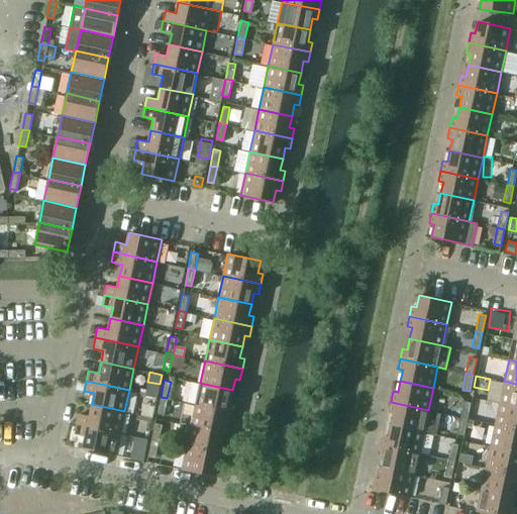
[(516,384),(504,381),(499,402),(516,406),(516,384)]
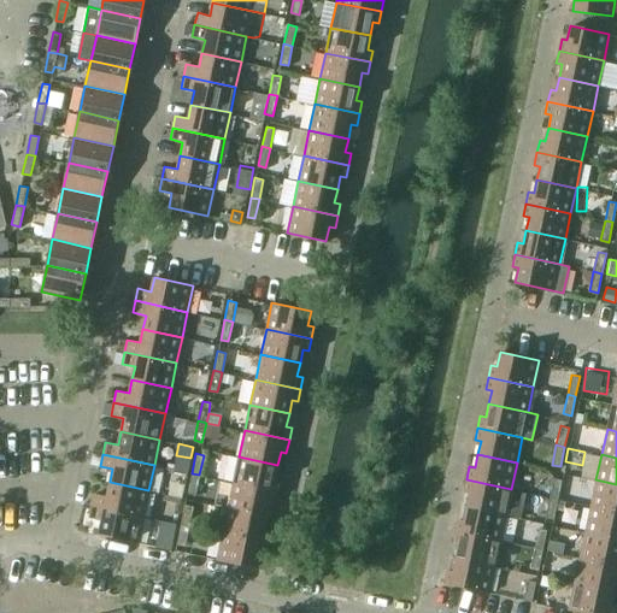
[(277,465),(239,457),(233,482),(277,491),(281,479),(275,478),(277,465)]
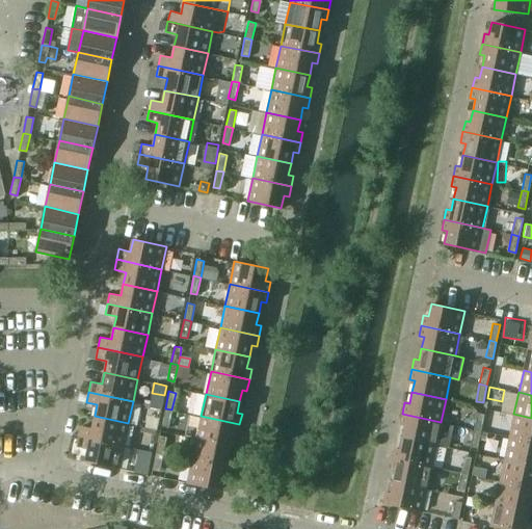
[(171,410),(165,408),(161,425),(168,426),(171,410)]
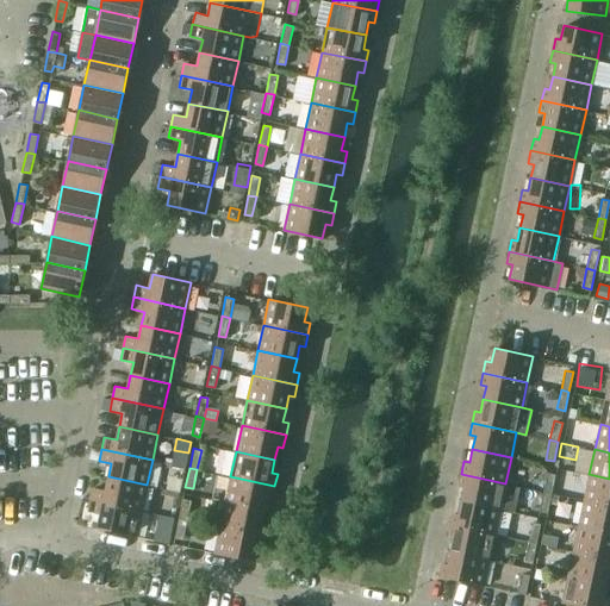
[(551,493),(553,485),(555,474),(547,472),(543,492),(551,493)]
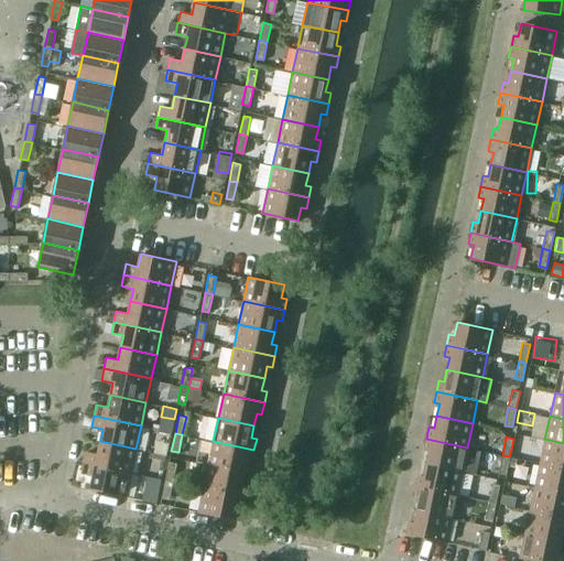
[(467,448),(426,439),(424,450),(430,451),(426,463),(463,471),(467,448)]
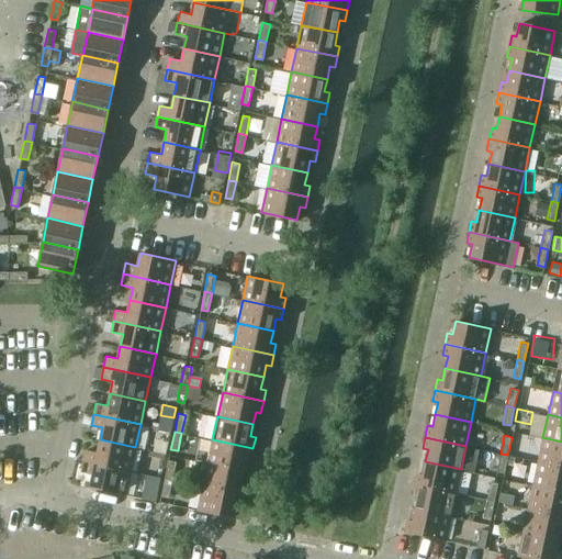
[(561,442),(542,437),(538,461),(561,466),(561,442)]
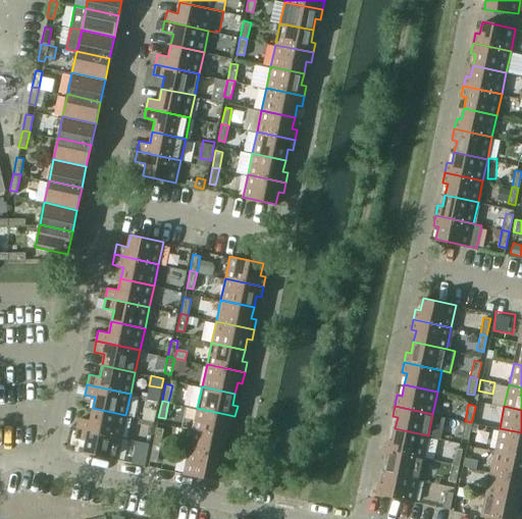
[(125,415),(93,408),(90,419),(80,417),(77,427),(121,436),(125,415)]
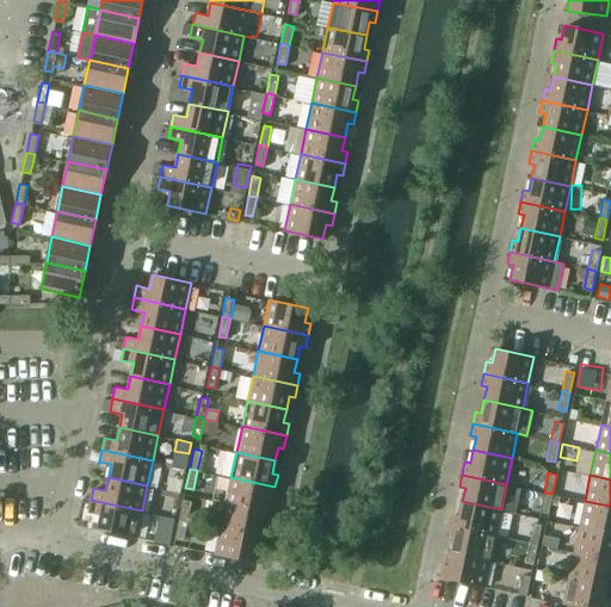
[(275,487),(230,477),(226,502),(264,511),(267,497),(272,499),(275,487)]
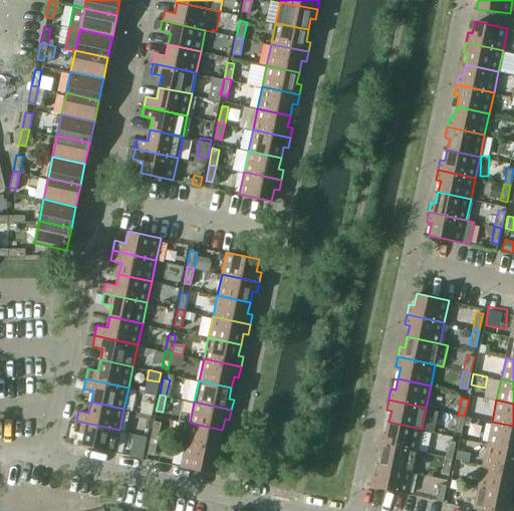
[(476,411),(466,409),(464,416),(474,418),(476,411)]
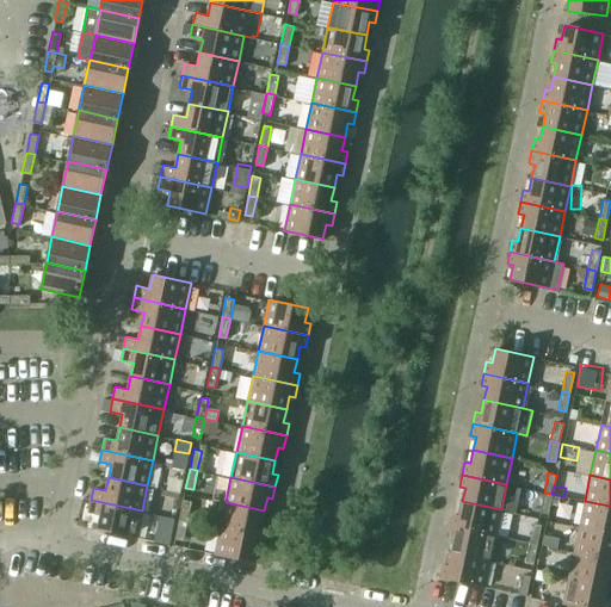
[(551,494),(544,493),(539,512),(548,513),(551,494)]
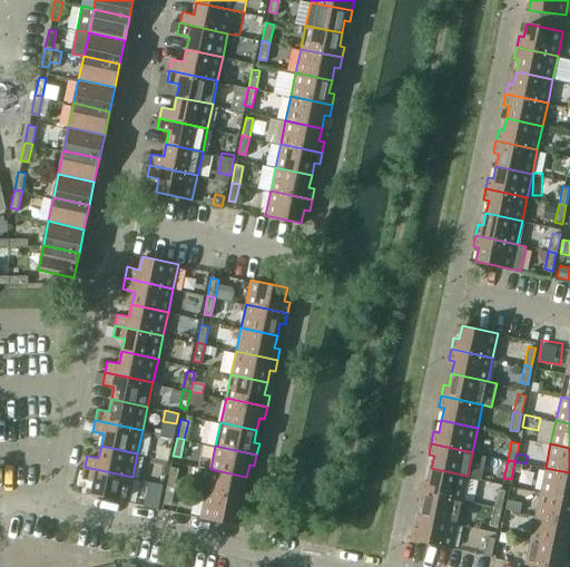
[(133,477),(85,467),(82,478),(94,480),(91,494),(127,501),(133,477)]
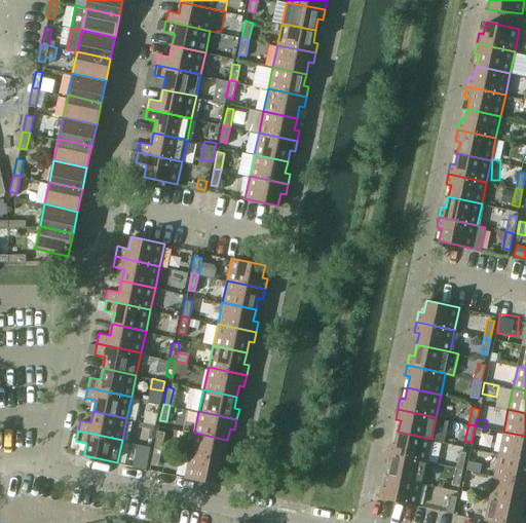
[(164,432),(157,431),(154,447),(160,448),(164,432)]
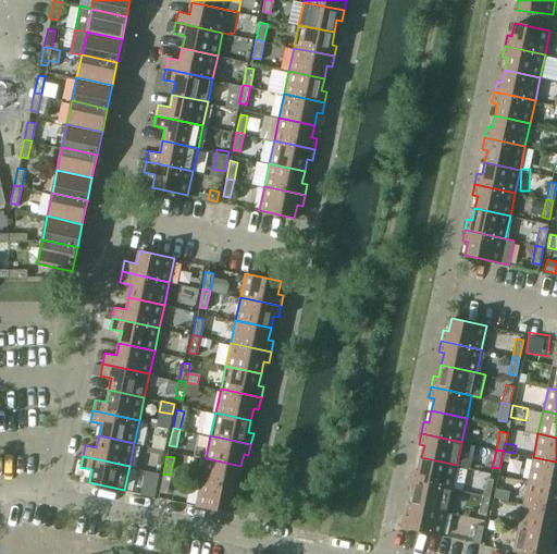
[(421,457),(419,469),(413,468),(411,479),(452,488),(457,465),(421,457)]
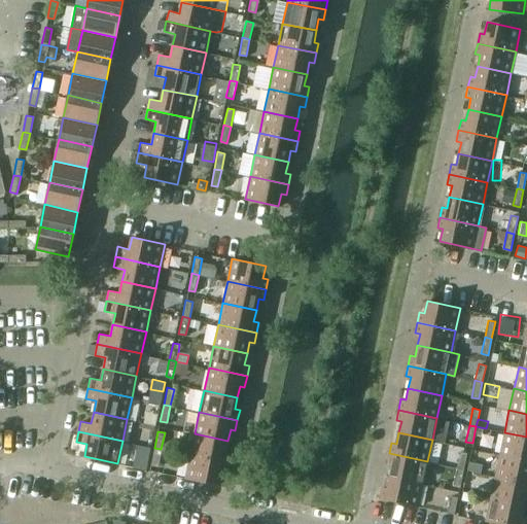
[(526,437),(504,432),(499,454),(526,459),(526,437)]
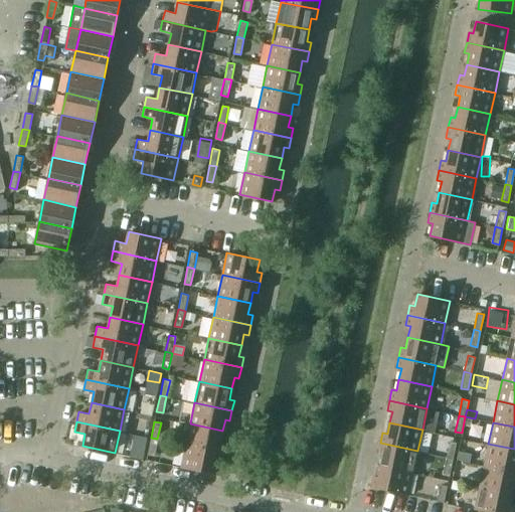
[(222,431),(190,423),(185,445),(222,453),(225,443),(220,442),(222,431)]
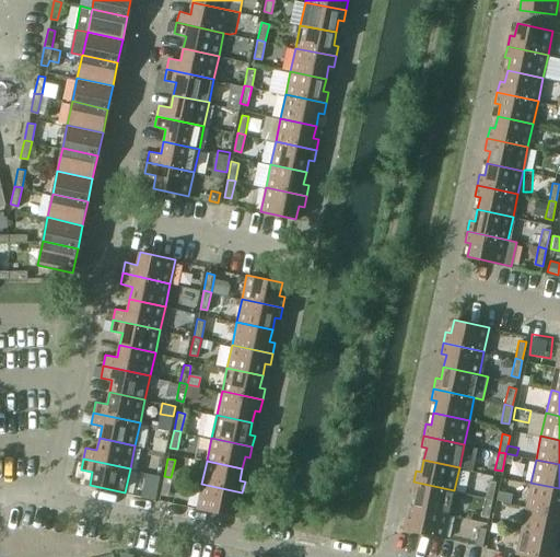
[(160,475),(147,473),(144,483),(158,486),(160,475)]
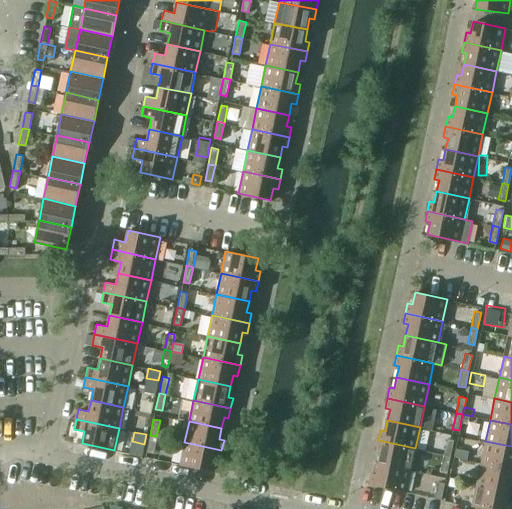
[(156,436),(150,435),(146,451),(153,453),(156,436)]
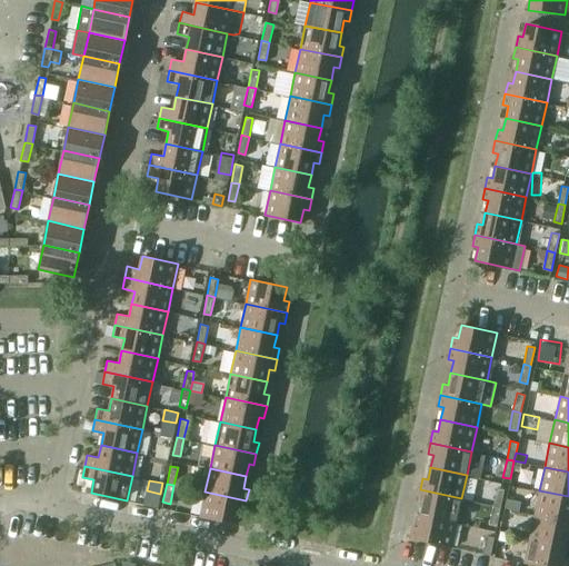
[(497,487),(492,505),(500,507),(503,488),(497,487)]
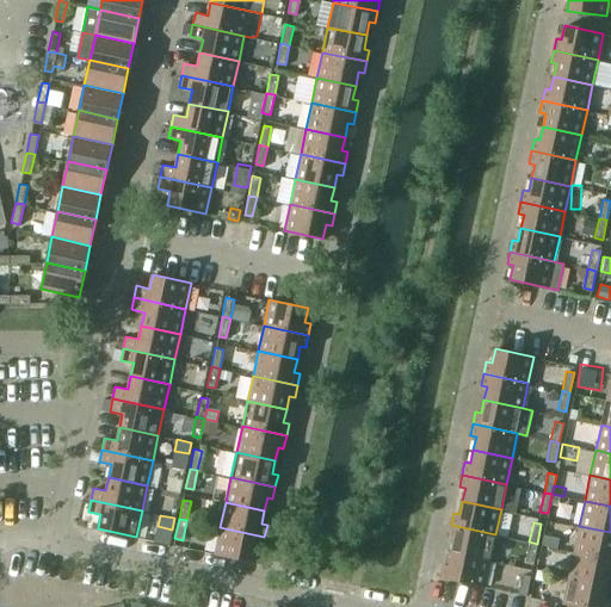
[(495,534),(451,525),(449,537),(455,538),(451,551),(491,559),(495,534)]
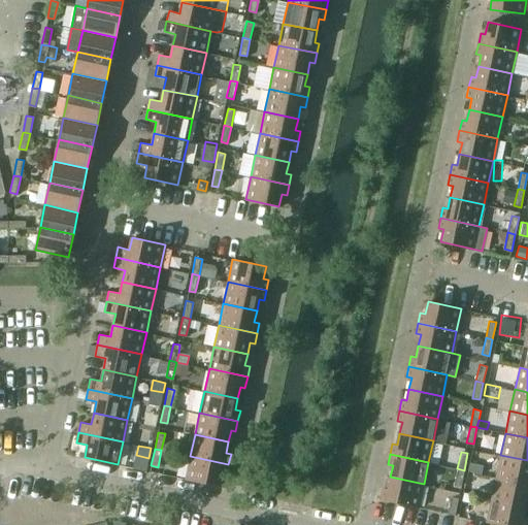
[(527,460),(500,455),(496,477),(527,484),(527,460)]
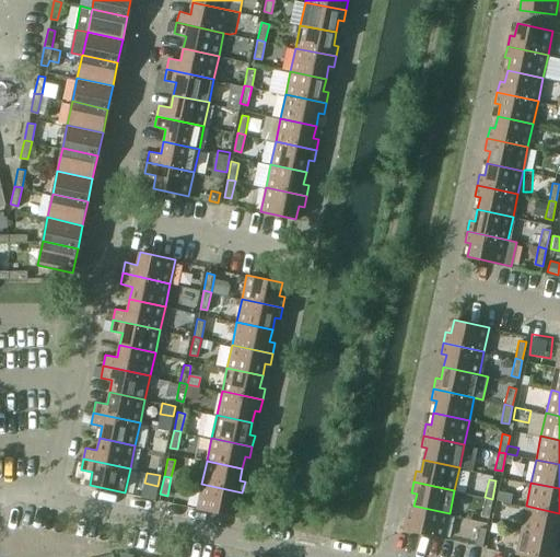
[(242,492),(201,484),(197,508),(232,515),(235,502),(240,503),(242,492)]
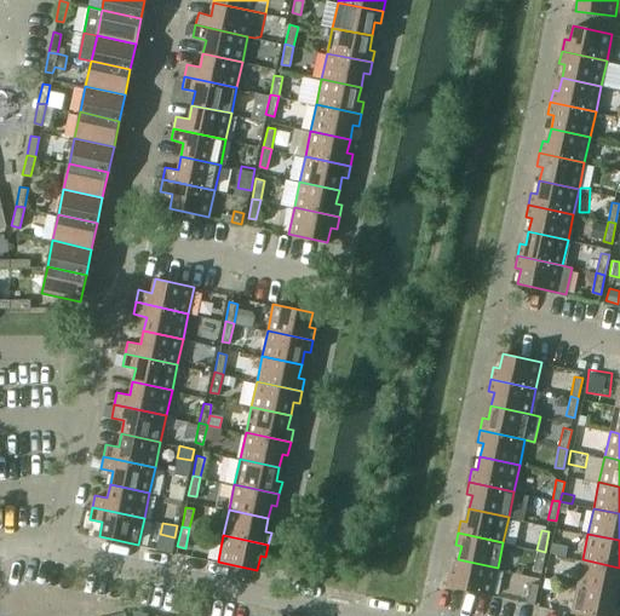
[(545,552),(537,550),(533,569),(540,571),(545,552)]
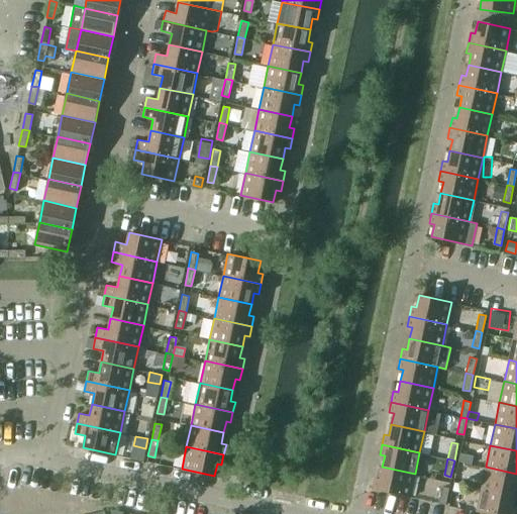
[(382,467),(380,478),(375,477),(373,488),(410,496),(415,474),(382,467)]
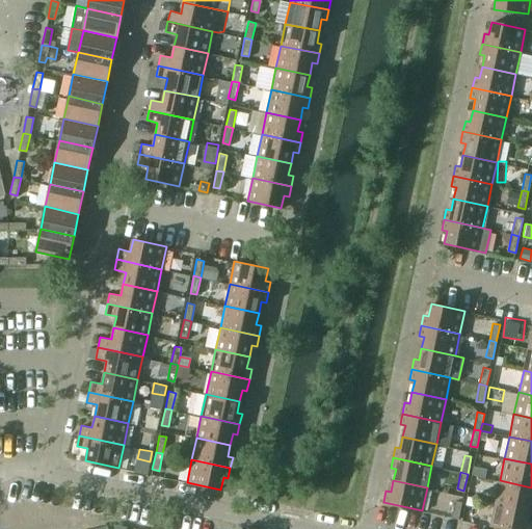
[(531,487),(500,480),(495,503),(529,509),(531,498),(531,487)]
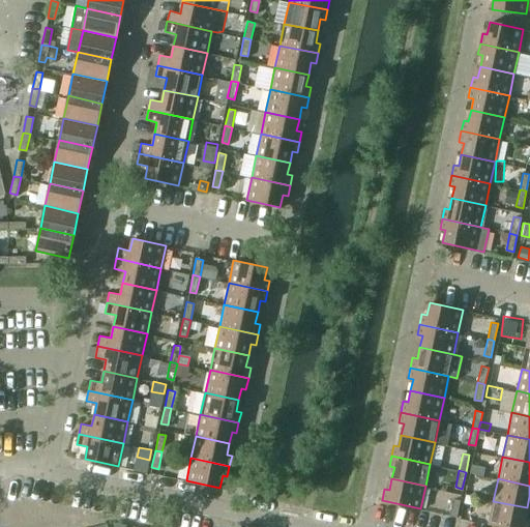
[(460,499),(452,498),(449,515),(457,517),(460,499)]
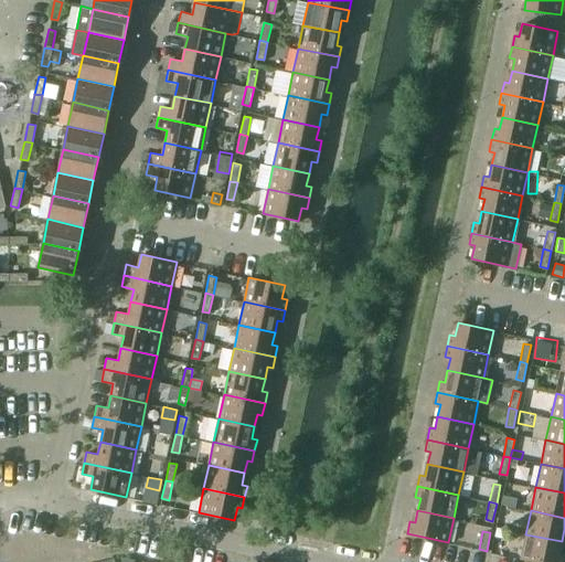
[(562,541),(525,534),(521,558),(539,561),(564,561),(564,554),(558,554),(562,541)]
